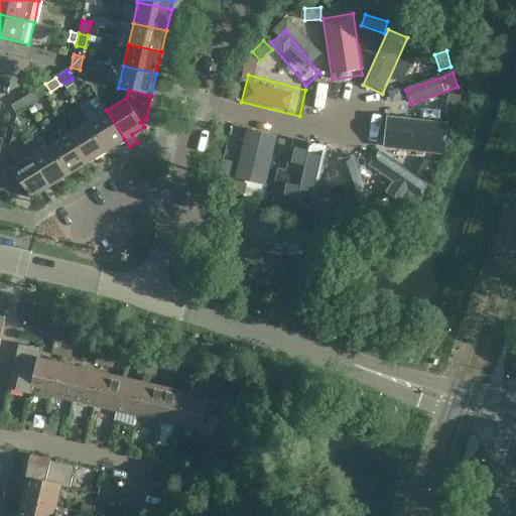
[(32,92),(22,99),(27,107),(37,100),(32,92)]
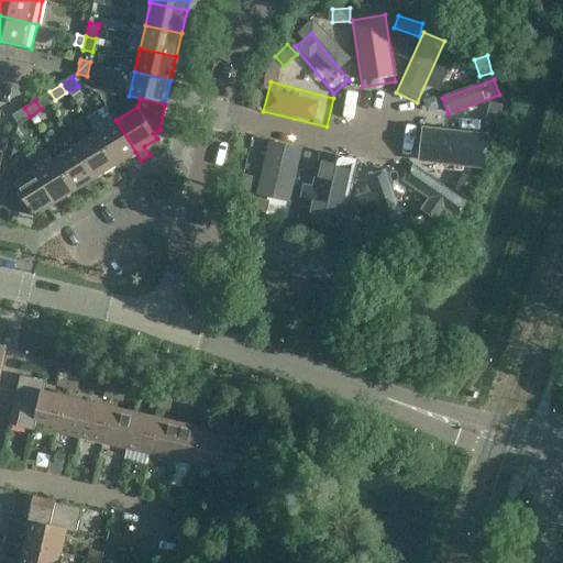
[(489,102),(484,128),(497,130),(501,105),(489,102)]
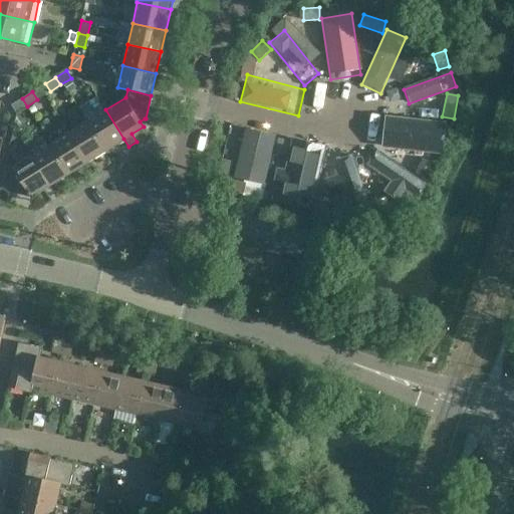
[(27,106),(22,98),(11,105),(16,112),(27,106)]
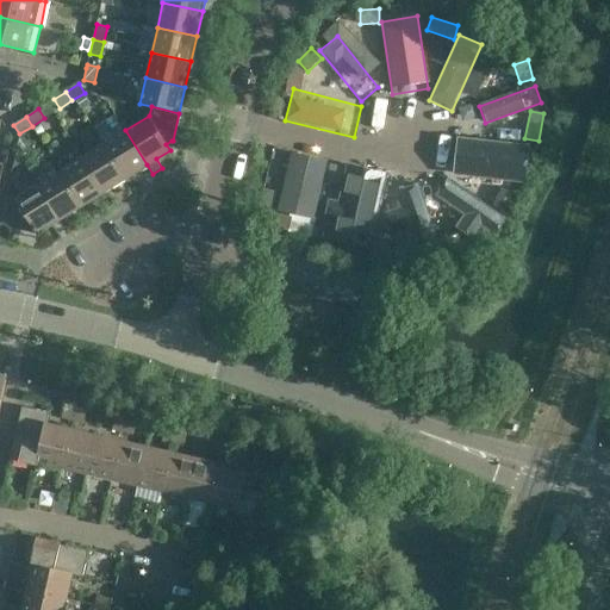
[(125,179),(147,165),(125,130),(104,144),(125,179)]
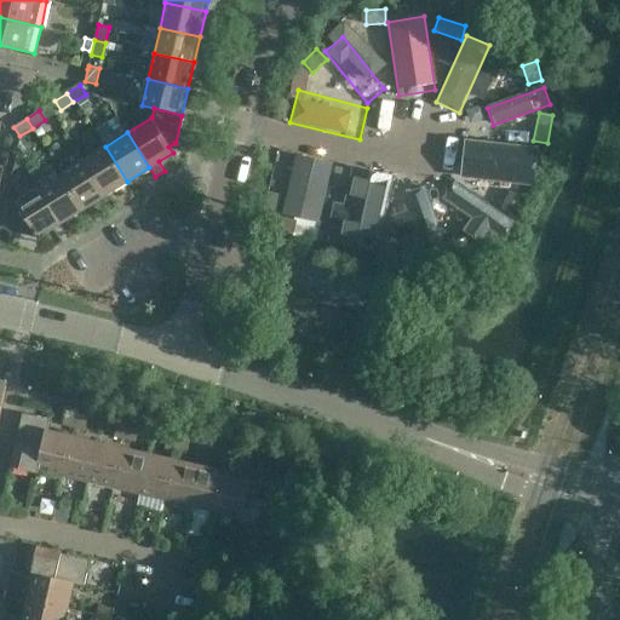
[(532,148),(461,144),(460,168),(530,171),(532,148)]
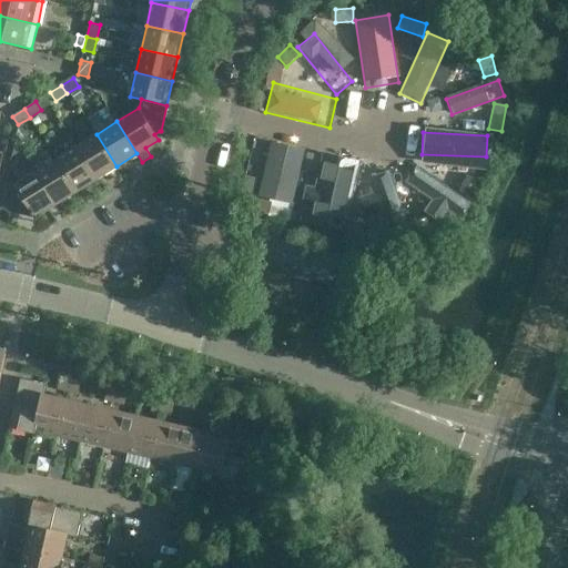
[(97,179),(117,166),(97,134),(77,146),(97,179)]
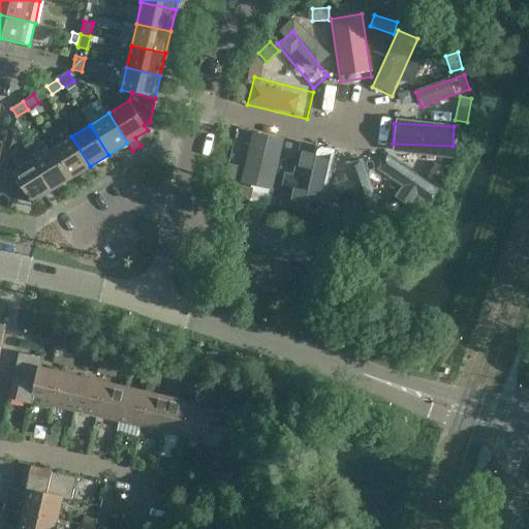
[(71,179),(90,166),(71,136),(52,148),(71,179)]
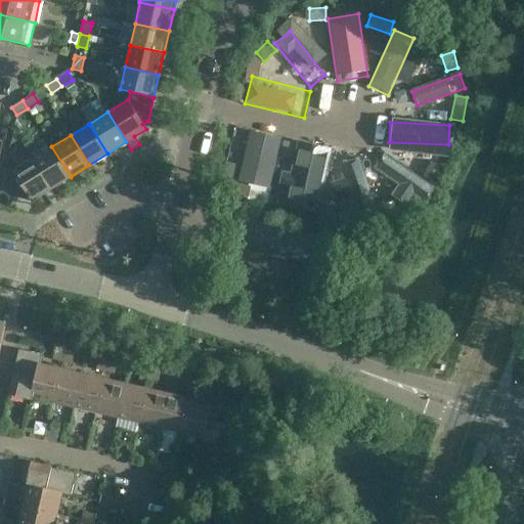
[(277,143),(258,138),(251,169),(270,173),(277,143)]
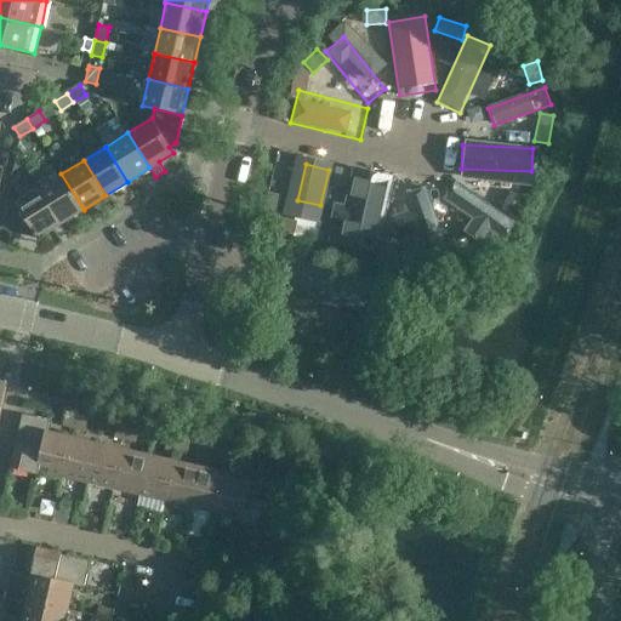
[(61,223),(84,210),(61,174),(39,188),(61,223)]
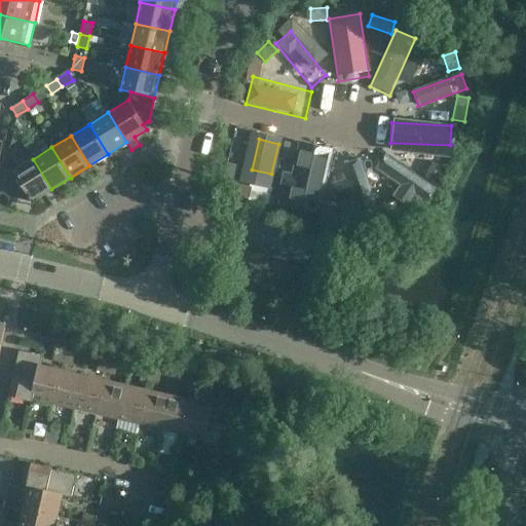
[(331,154),(309,149),(296,207),(317,212),(331,154)]
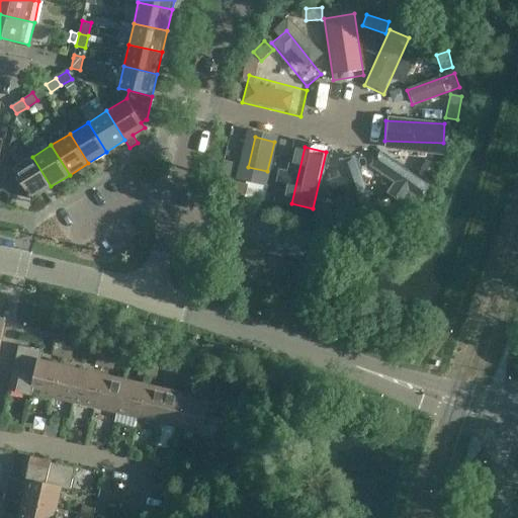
[(428,190),(382,152),(365,171),(411,210),(428,190)]
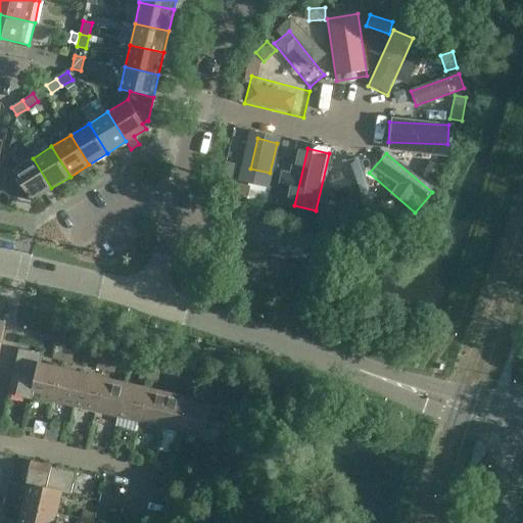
[(32,200),(51,188),(33,158),(13,171),(5,169),(0,189),(0,192),(22,198),(29,195),(32,200)]
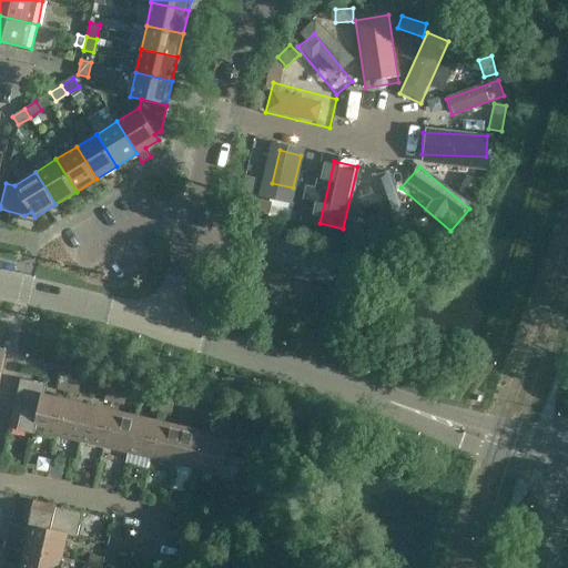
[(466,175),(458,191),(470,198),(478,181),(466,175)]
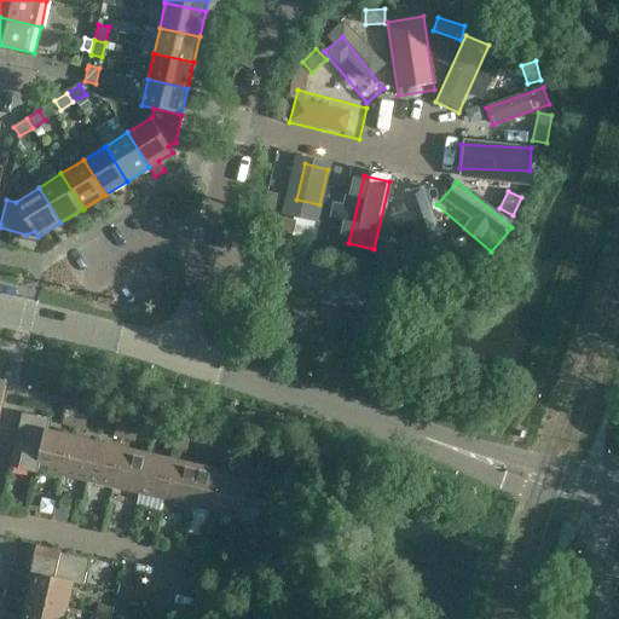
[(435,224),(426,194),(405,200),(409,213),(389,219),(394,236),(435,224)]
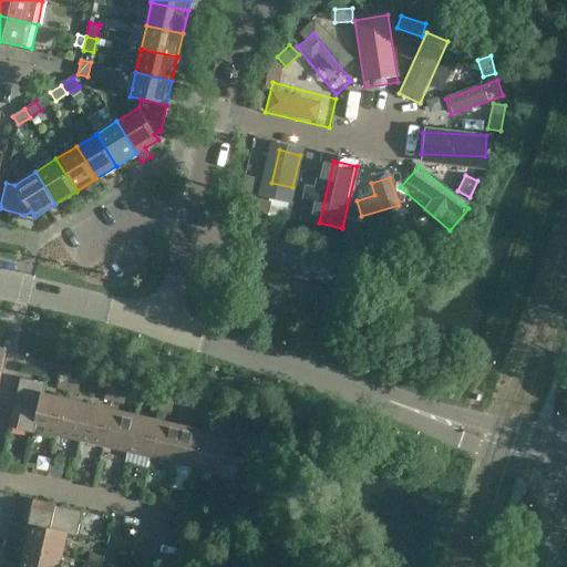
[(243,208),(268,214),(271,202),(246,195),(243,208)]
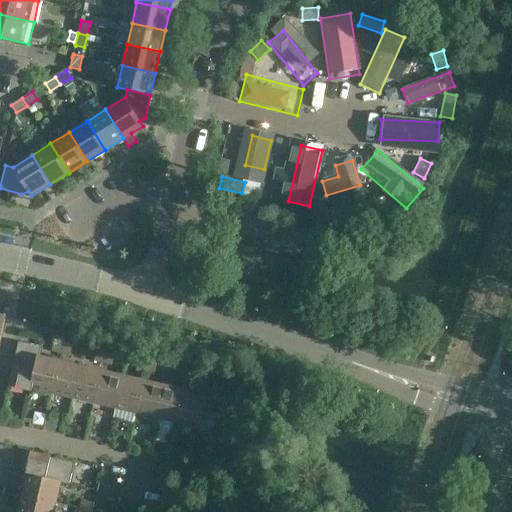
[(266,186),(263,198),(279,202),(282,190),(266,186)]
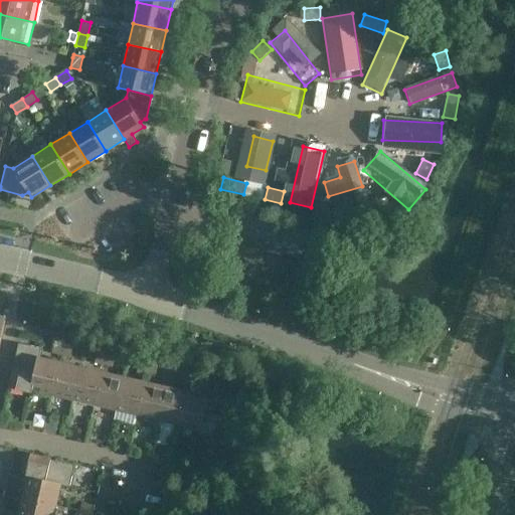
[(386,197),(371,202),(375,213),(390,208),(386,197)]
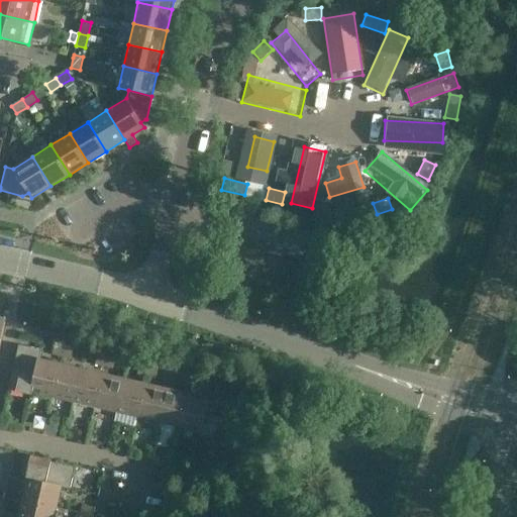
[(315,199),(312,211),(328,215),(331,203),(315,199)]
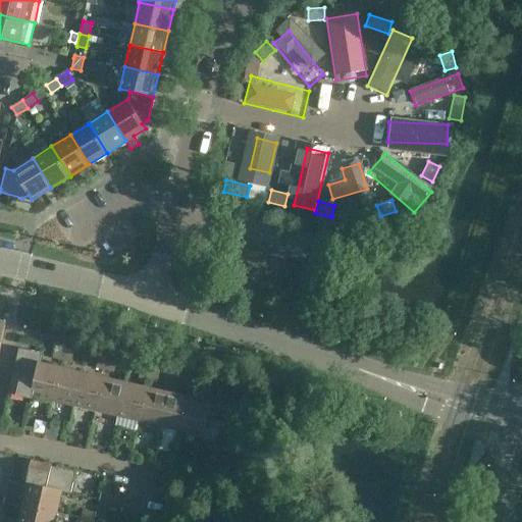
[(27,334),(23,344),(42,349),(45,341),(27,334)]
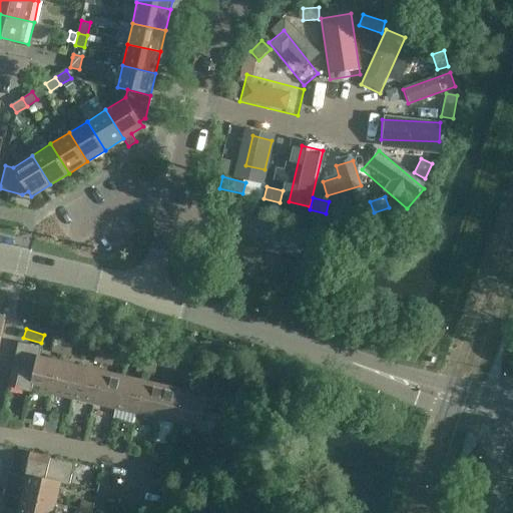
[(61,354),(64,341),(55,339),(52,352),(61,354)]
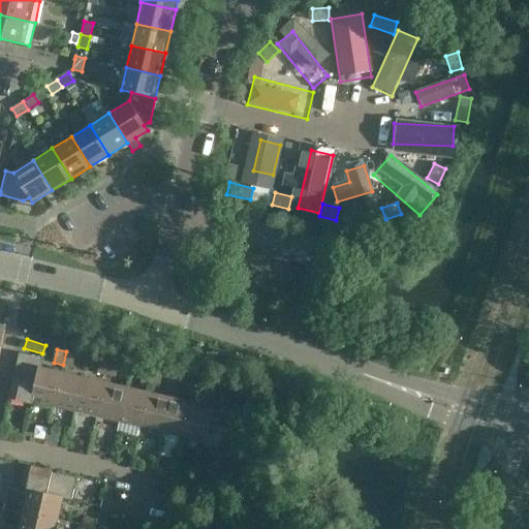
[(75,353),(66,351),(63,365),(72,367),(75,353)]
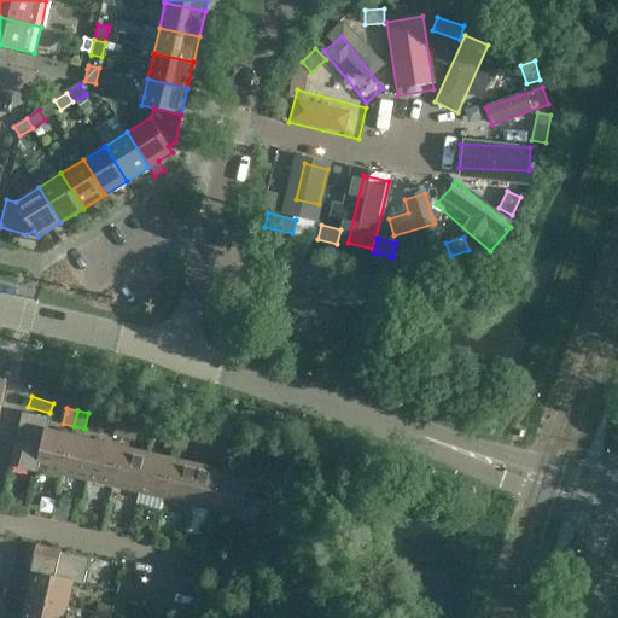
[(46,429),(47,429),(50,418),(23,412),(17,436),(18,436),(17,441),(16,441),(10,465),(38,472),(39,468),(36,468),(46,429)]
